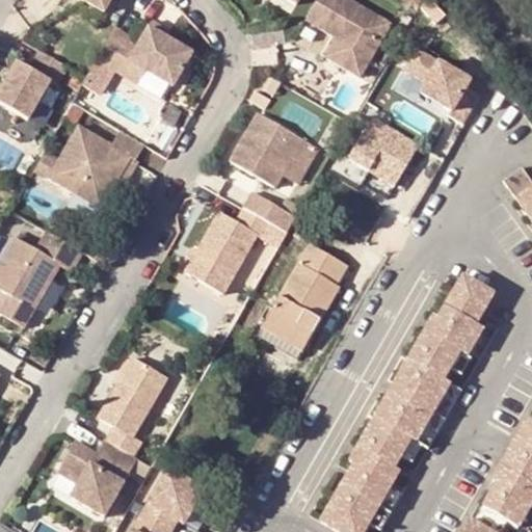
[(83,0),(103,10),(108,0),(83,0)]
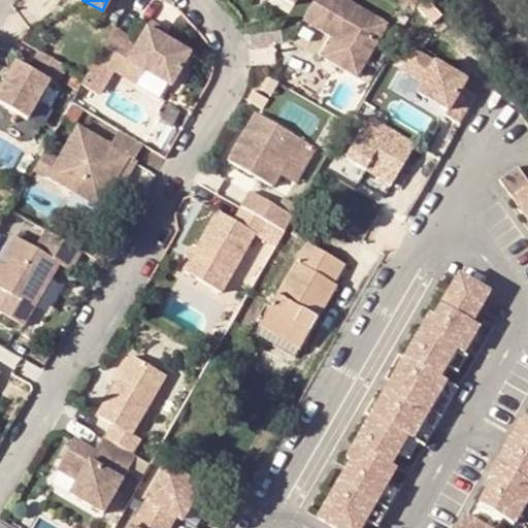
[(249,0),(252,1),(252,0),(272,0),(290,9),(295,0),(249,0)]
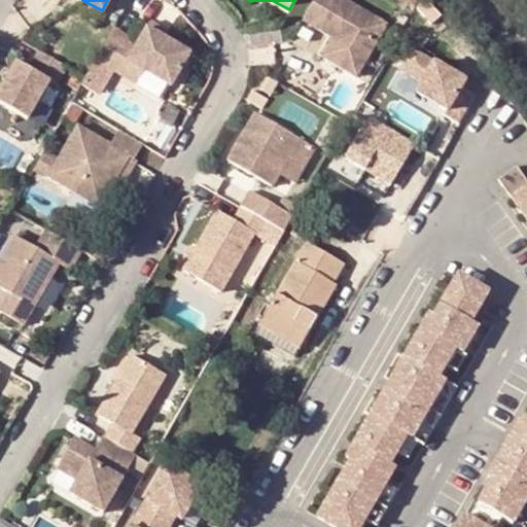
[(345,51),(334,71),(355,84),(385,31),(332,0),(316,0),(302,26),(330,43),(345,51)]
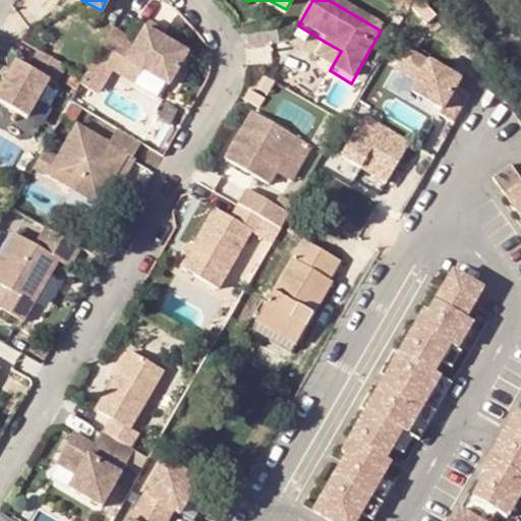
[(149,19),(143,26),(161,36),(166,29),(149,19)]
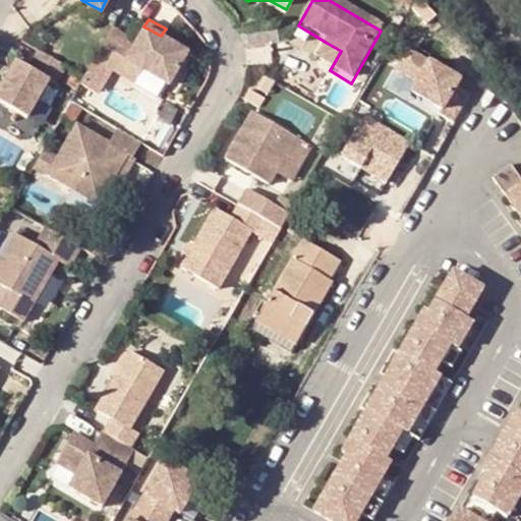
[(161,36),(143,26),(136,41),(113,27),(95,59),(121,73),(127,61),(142,69),(161,78),(180,46),(161,36)]
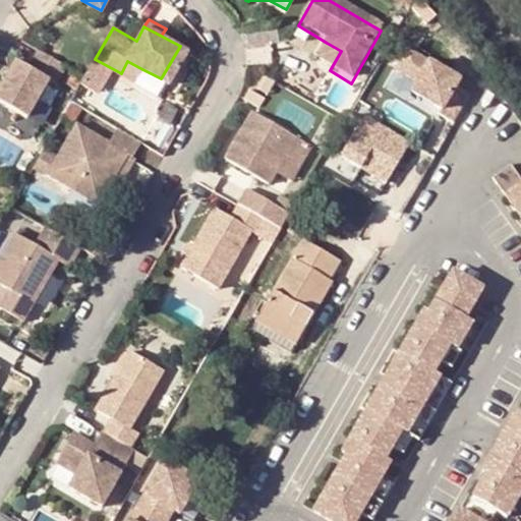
[(315,62),(330,70),(341,51),(327,43),(315,62)]
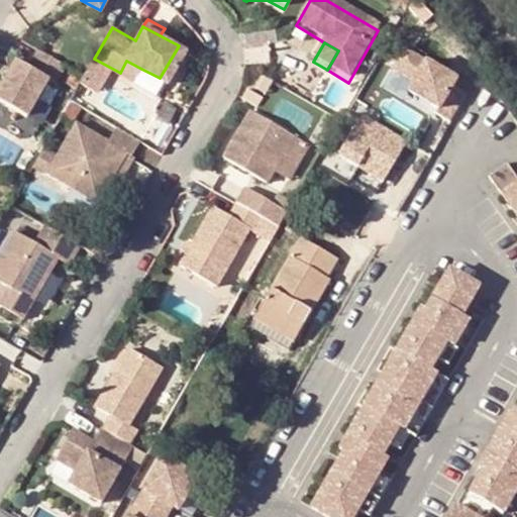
[(166,82),(185,49),(179,45),(160,78),(166,82)]
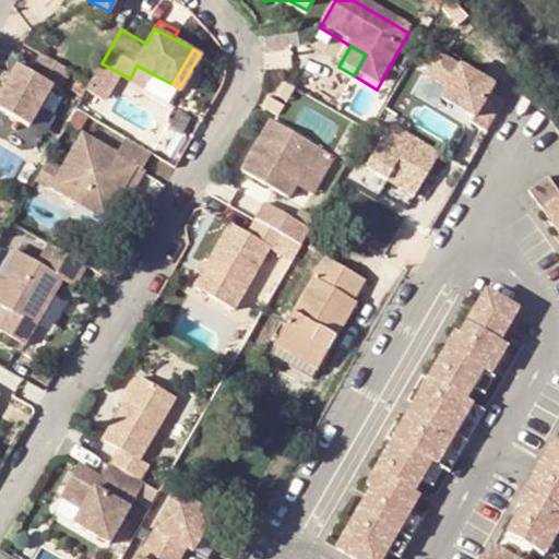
[(71,68),(42,51),(32,70),(16,62),(0,92),(0,107),(30,125),(52,84),(60,88),(71,68)]
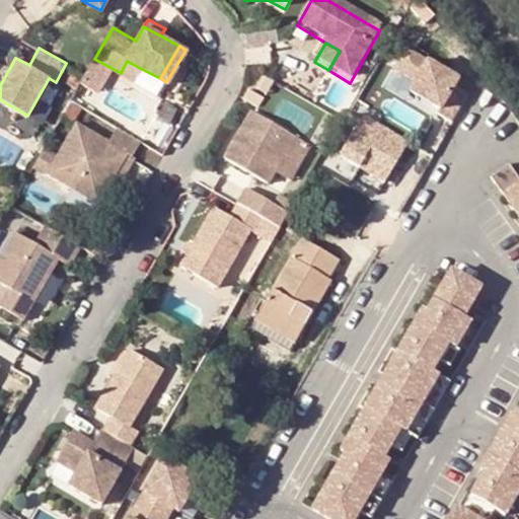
[(458,78),(406,48),(394,69),(416,82),(411,91),(440,108),(437,113),(453,122),(469,93),(454,85),(458,78)]
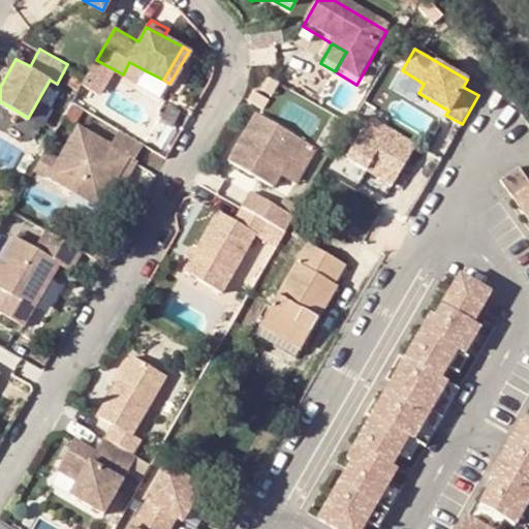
[(136,82),(145,70),(129,62),(123,74),(136,82)]
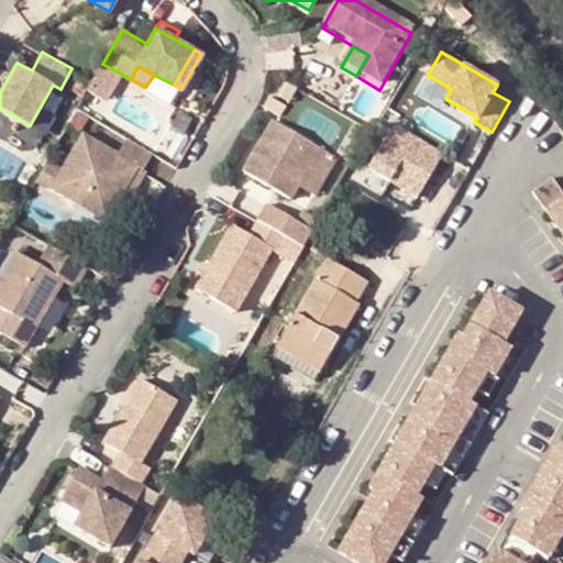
[(301,87),(291,81),(283,96),(293,101),(301,87)]
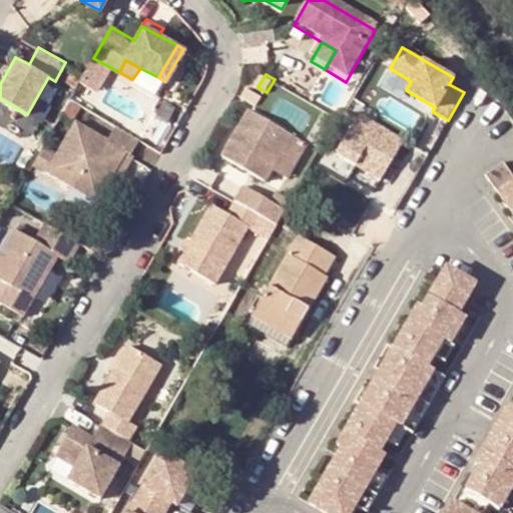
[(48,83),(29,115),(38,120),(58,88),(48,83)]
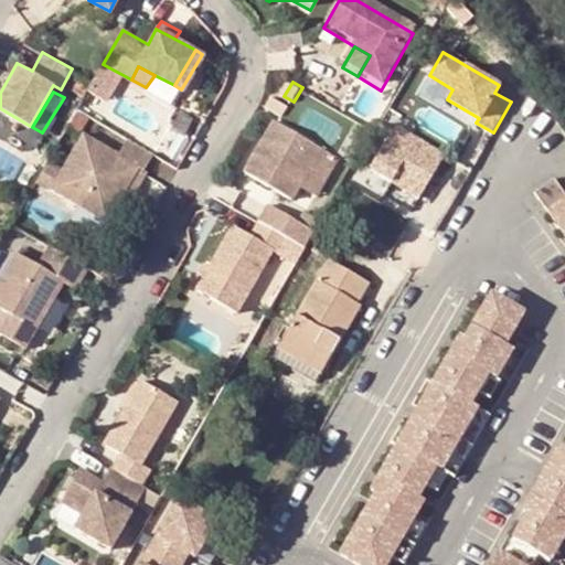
[(289,106),(273,96),(267,106),(284,115),(289,106)]
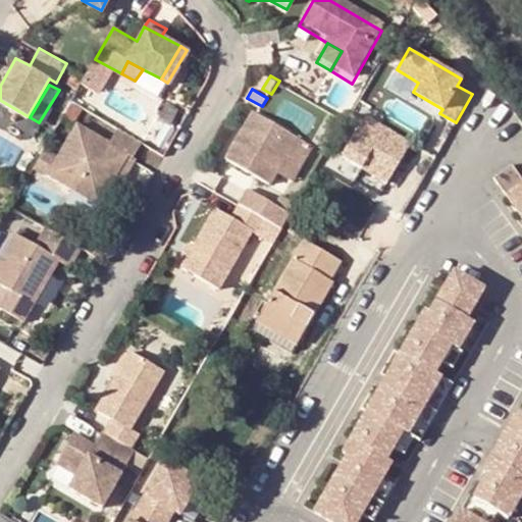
[(227,157),(270,184),(277,171),(299,136),(256,111),(227,157)]
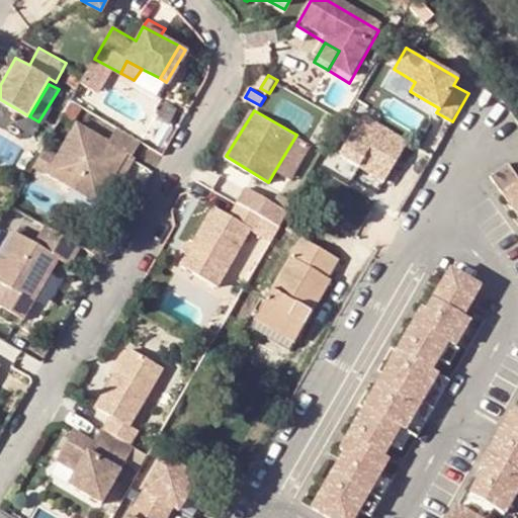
[(361,113),(338,154),(383,180),(407,140),(361,113)]
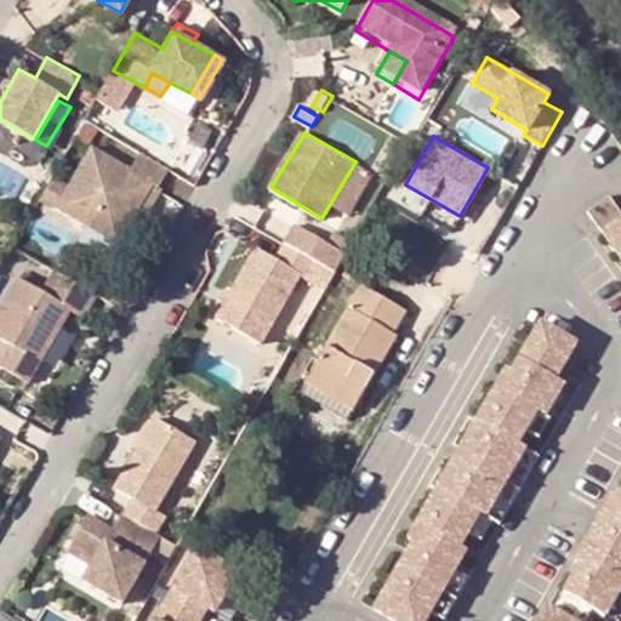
[(167,166),(140,149),(129,167),(90,146),(55,206),(115,241),(151,182),(157,184),(167,166)]
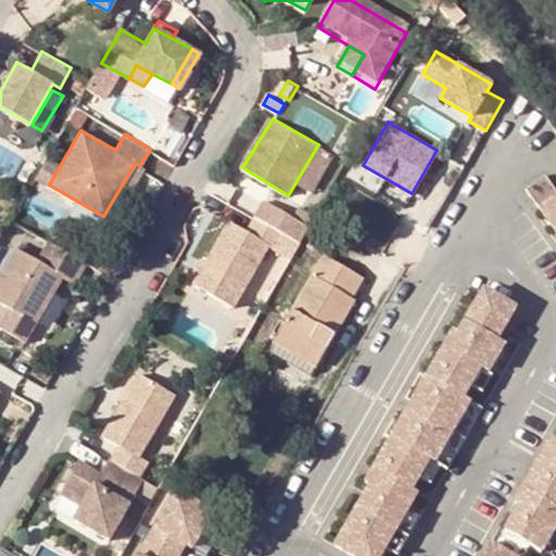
[(335,154),(318,144),(295,182),(311,191),(335,154)]
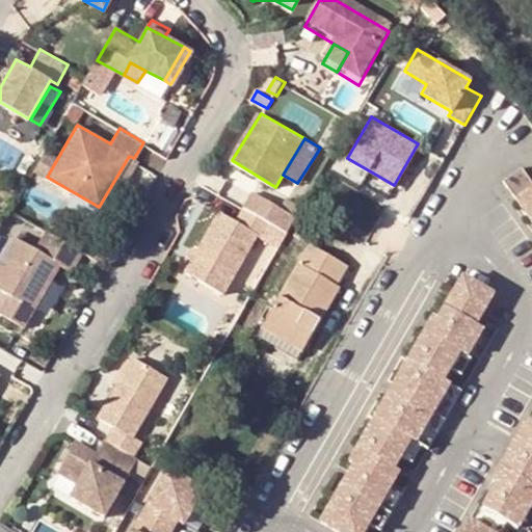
[(502,183),(514,201),(531,185),(531,180),(523,167),(502,183)]
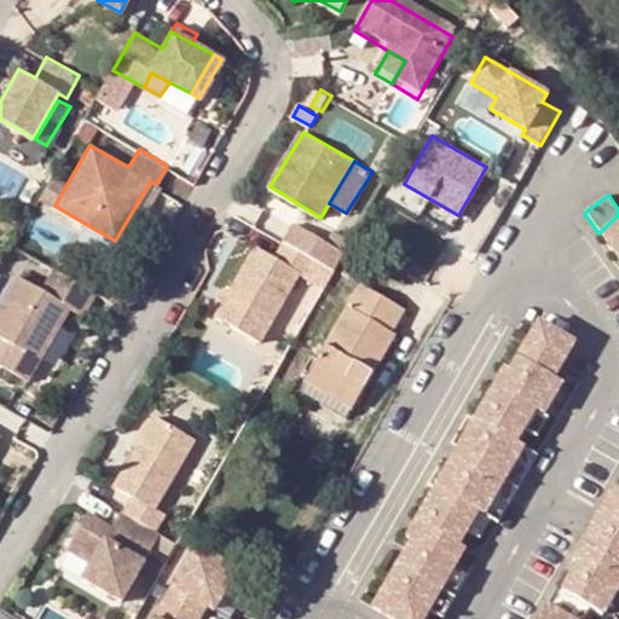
[(585,618),(591,611),(603,617),(618,589),(618,215),(599,233),(618,260),(618,493),(617,498),(611,496),(574,561),(579,565),(563,593),(557,589),(541,618),(585,618)]
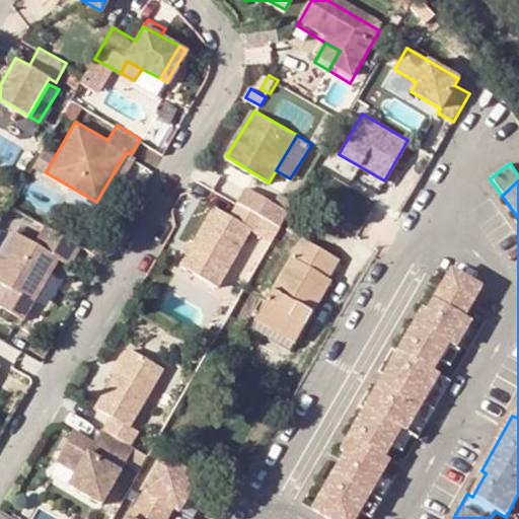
[(248,187),(238,202),(281,227),(295,203),(281,195),(276,204),(248,187)]
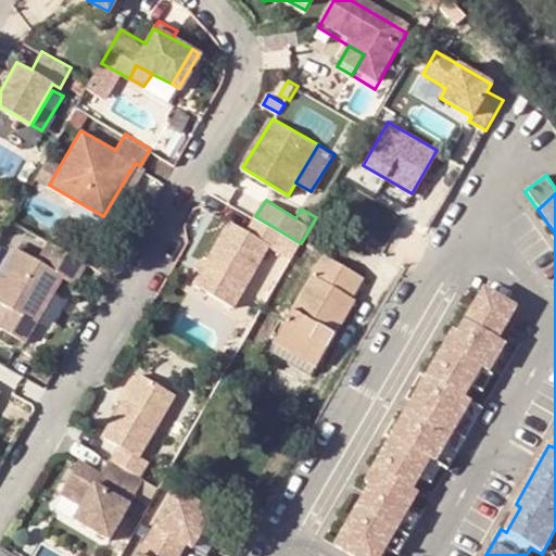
[(301,243),(255,216),(248,230),(230,219),(193,281),(232,305),(269,243),(293,257),(301,243)]
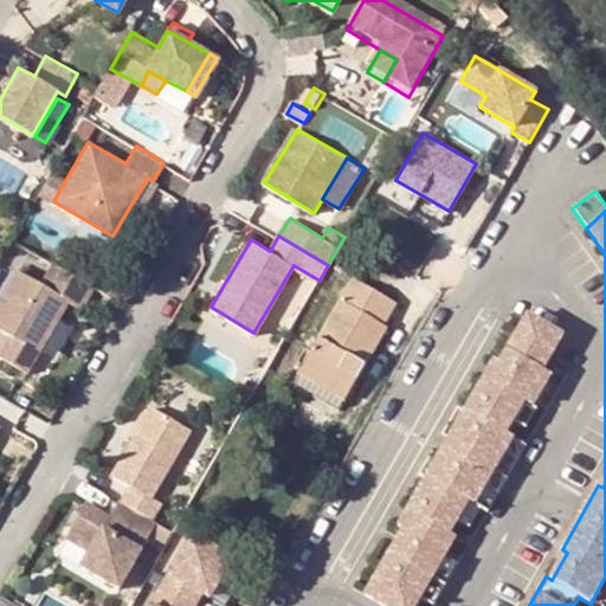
[(97,287),(55,262),(40,283),(19,271),(0,305),(0,328),(42,353),(70,302),(84,309),(97,287)]
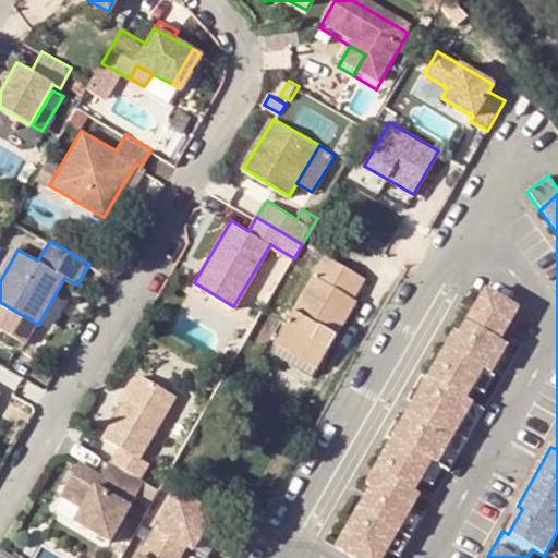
[(365,279),(325,257),(276,342),(304,358),(302,361),(317,368),(356,302),(353,301),(365,279)]
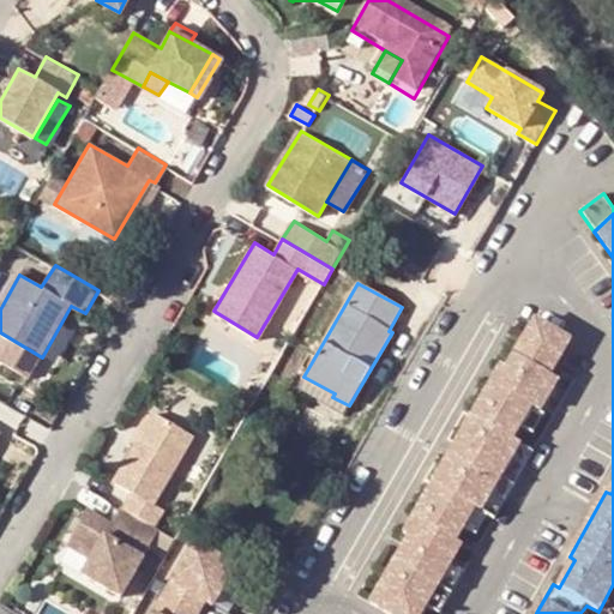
[(417,521),(369,603),(387,613),(417,613),(423,606),(447,564),(459,545),(453,541),(461,528),(473,507),(479,511),(517,443),(511,439),(518,427),(529,407),(537,411),(555,379),(547,375),(567,339),(534,319),(504,372),(498,368),(413,517),(417,521)]
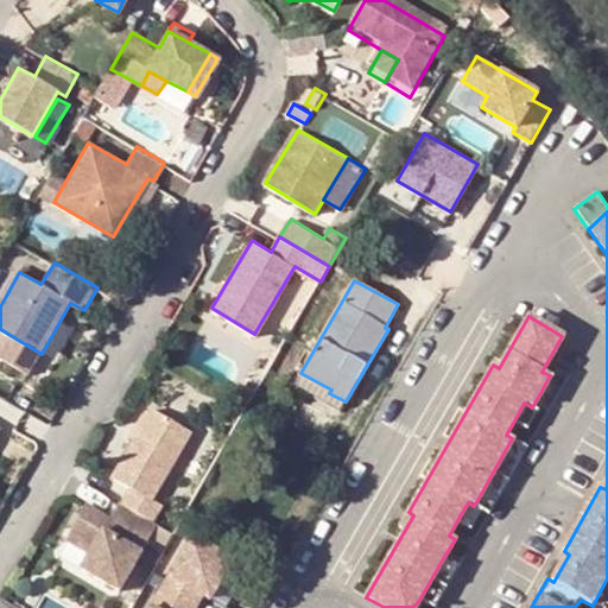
[(532,407),(524,403),(513,423),(526,430),(537,411),(532,407)]
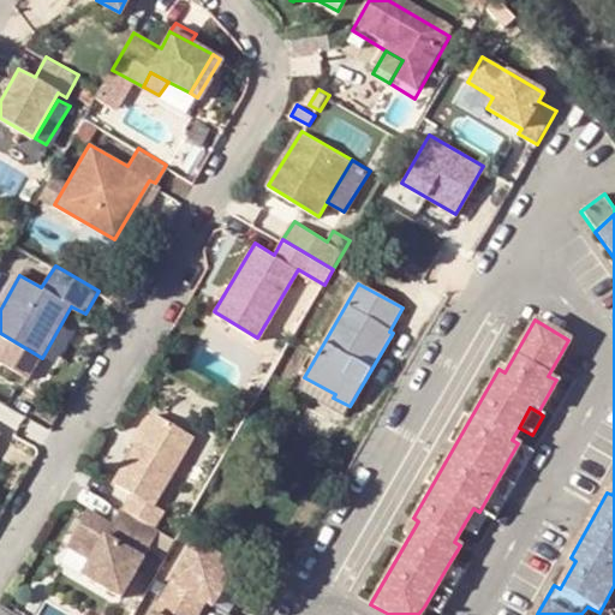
[(114,482),(131,491),(121,507),(159,527),(167,513),(153,505),(195,436),(154,413),(114,482)]
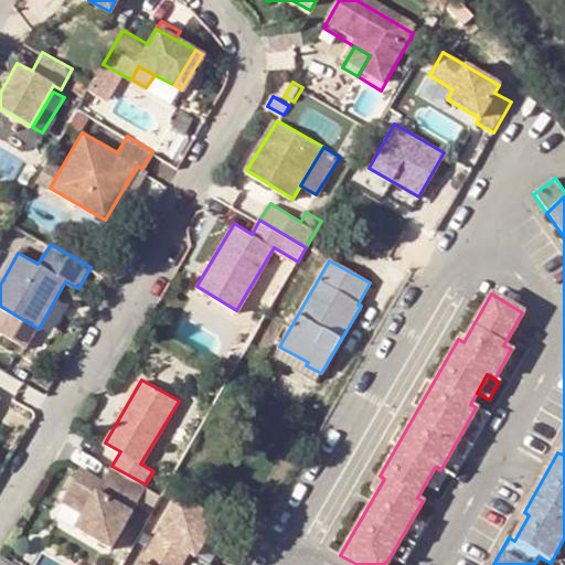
[(489,416),(476,407),(440,470),(435,467),(424,486),(436,492),(447,475),(454,478),(489,416)]
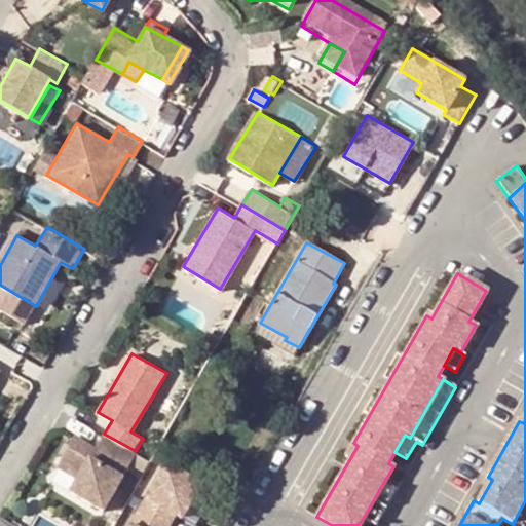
[(79,472),(75,478),(67,491),(102,512),(125,472),(141,479),(152,460),(136,451),(104,434),(102,431),(94,448),(73,436),(59,460),(79,472)]
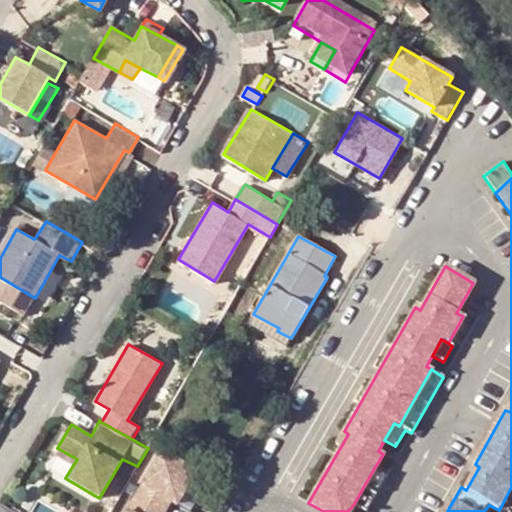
[(53,454),(73,465),(77,459),(57,448),(53,454)]
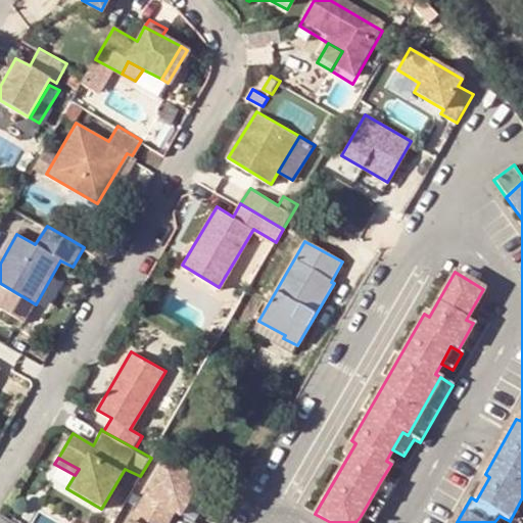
[(164,462),(129,522),(165,522),(174,511),(180,514),(198,481),(164,462)]
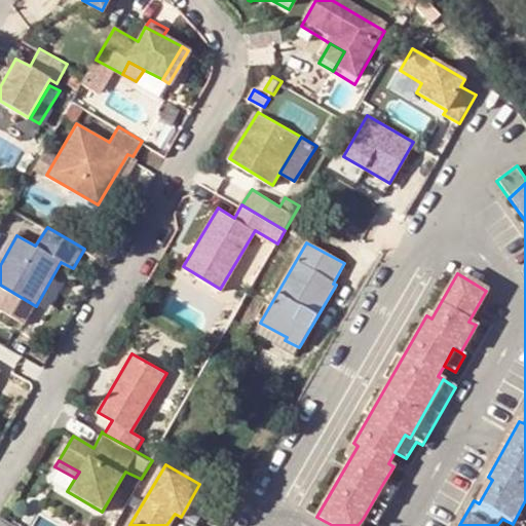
[(396,490),(383,483),(363,519),(375,525),(396,490)]
